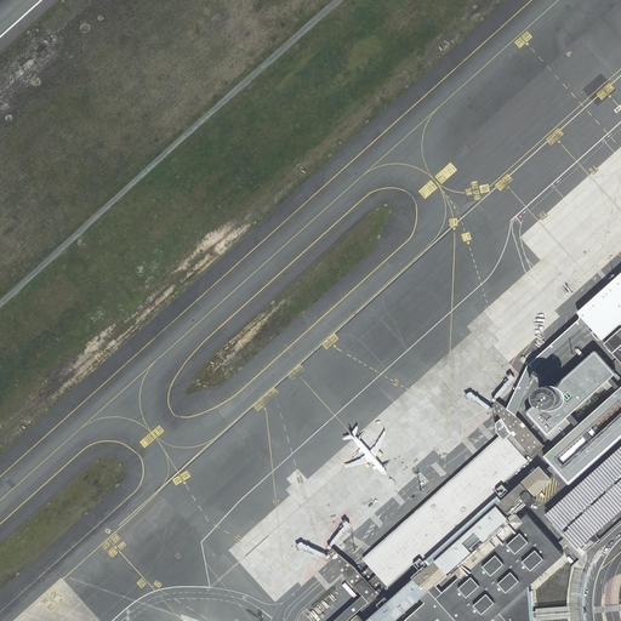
[(620,271),(577,311),(581,315),(587,322),(602,340),(620,322),(620,271)]
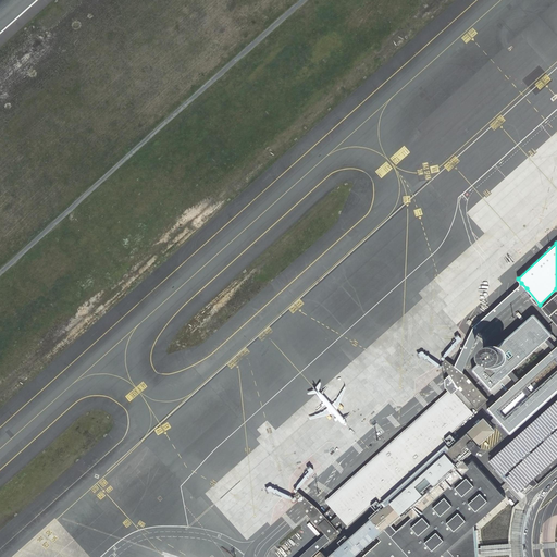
[(474,331),(527,288),(521,283),(469,329),(452,364),(459,370),(474,331)]
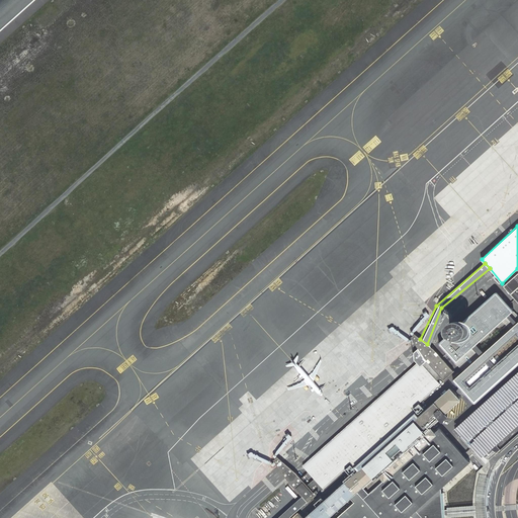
[(517,273),(504,286),(514,297),(517,301),(517,273)]
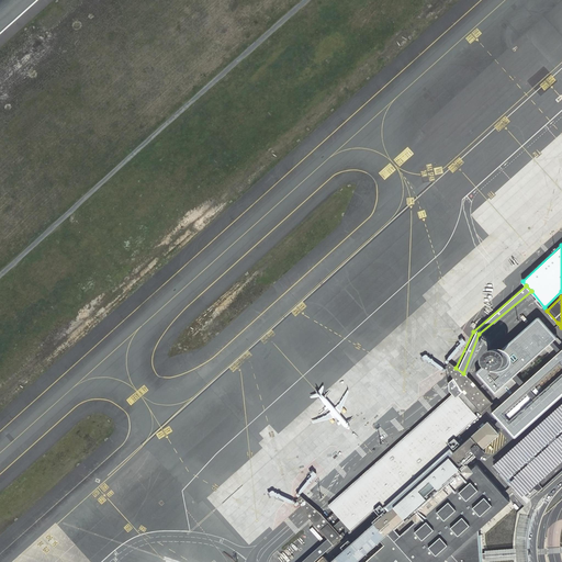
[(561,347),(557,353),(548,344),(555,338),(548,330),(538,322),(504,349),(507,350),(510,352),(512,355),(513,356),(513,357),(513,358),(514,360),(513,362),(513,364),(512,366),(510,367),(509,369),(508,370),(506,370),(504,371),(502,371),(499,371),(497,370),(495,369),(493,366),(492,363),(492,361),(492,360),(474,373),(501,403),(489,413),(495,419),(508,434),(512,438),(561,394),(561,347)]
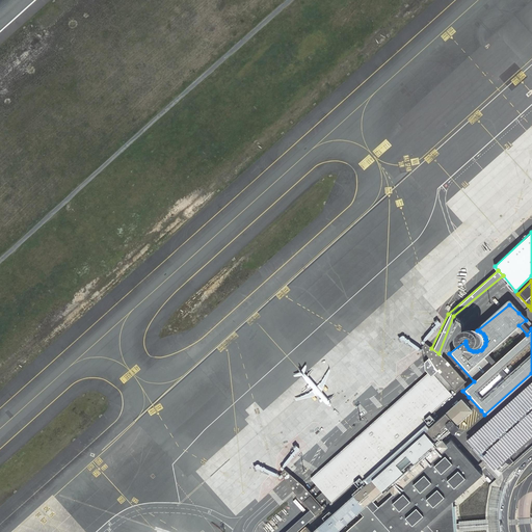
[(466,342),(466,344),(467,346),(469,349),(471,350),(473,351),(475,351),(477,351),(479,350),(481,350),(482,349),(483,347),(484,346),(485,345),(485,343),(486,341),(485,339),(485,338),(485,337),(484,336),(483,334),(480,331),(477,330),(473,330),(470,333),(468,335),(466,337),(466,341),(466,342)]
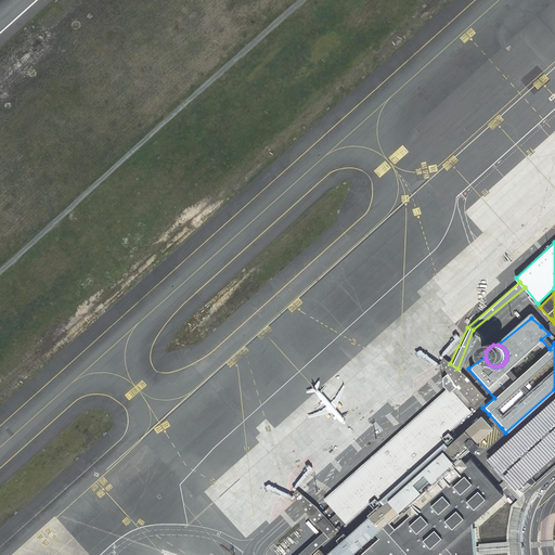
[(323,500),(335,514),(330,520),(318,506),(298,489),(293,493),(307,514),(324,532),(297,554),(310,554),(330,539),(340,529),(338,527),(343,523),(346,525),(372,503),(377,510),(323,554),(474,554),(474,551),(473,549),(472,524),(501,497),(497,490),(468,460),(463,464),(459,459),(475,446),(492,429),(482,420),(479,416),(463,431),(454,440),(447,434),(472,412),(468,409),(472,404),(475,409),(486,398),(463,374),(460,371),(457,369),(451,364),(450,363),(443,358),(439,362),(446,371),(451,378),(453,383),(455,388),(452,391),(449,387),(323,500)]
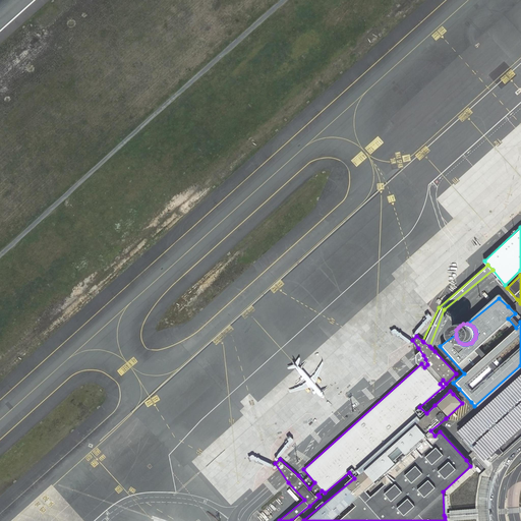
[(520,428),(520,375),(459,431),(477,452),(485,461),(489,458),(493,455),(520,428)]
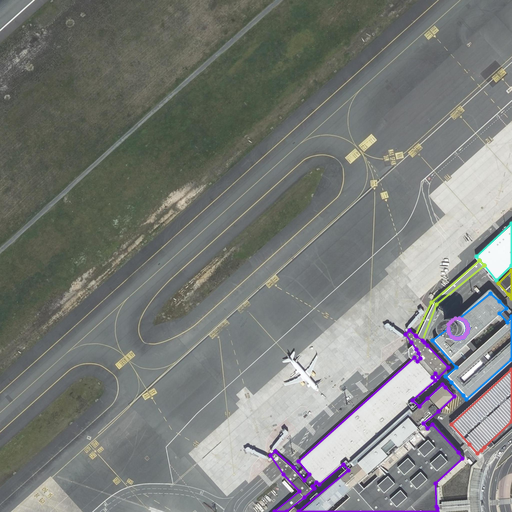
[(446,501),(442,502),(443,511),(447,511),(468,510),(468,511),(480,511),(480,507),(480,501),(480,484),(484,471),(482,470),(471,468),(468,499),(446,501)]
